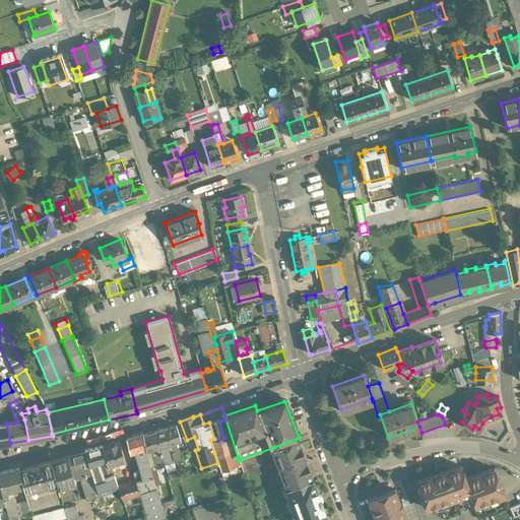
[(6,424),(0,425),(0,445),(10,443),(6,424)]
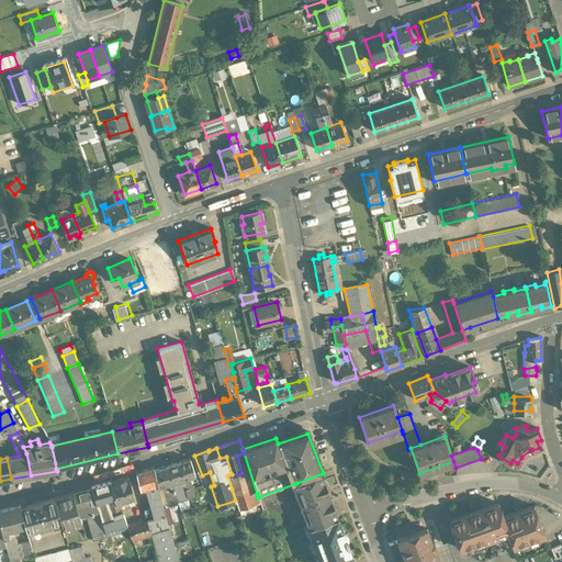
[(190,460),(178,464),(186,489),(184,489),(187,497),(190,496),(194,495),(190,482),(187,481),(190,480),(189,478),(194,475),(190,460)]
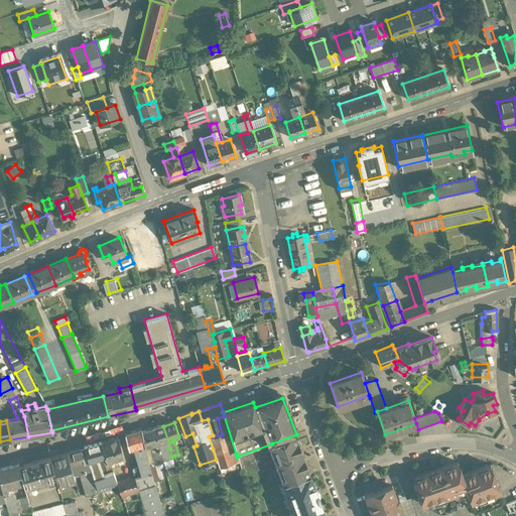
[(163,426),(154,429),(158,443),(163,442),(165,449),(169,448),(170,448),(163,426)]
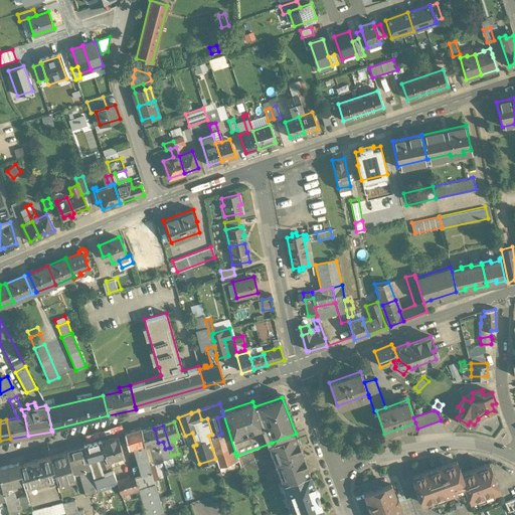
[(154,428),(142,433),(145,448),(149,447),(154,463),(163,461),(158,443),(154,428)]
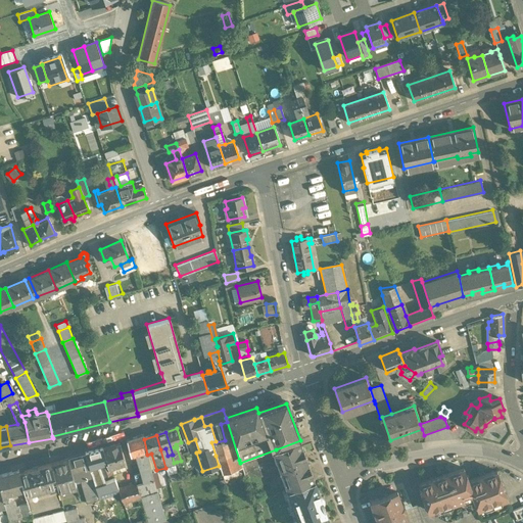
[(143,436),(126,441),(130,457),(135,456),(138,465),(149,462),(147,455),(144,439),(143,436)]
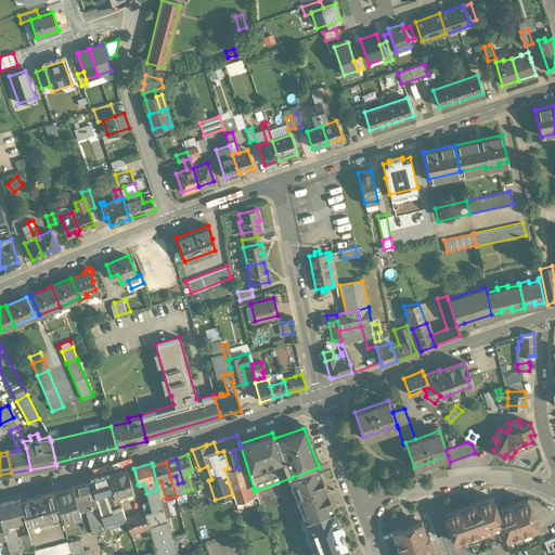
[(239,467),(229,469),(229,468),(224,469),(229,483),(242,479),(239,467)]
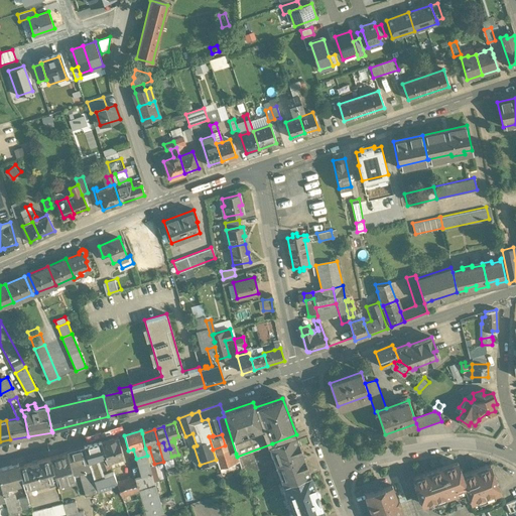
[(296,434),(272,443),(276,456),(273,458),(278,469),(279,472),(282,471),(286,483),(309,475),(310,474),(296,434)]
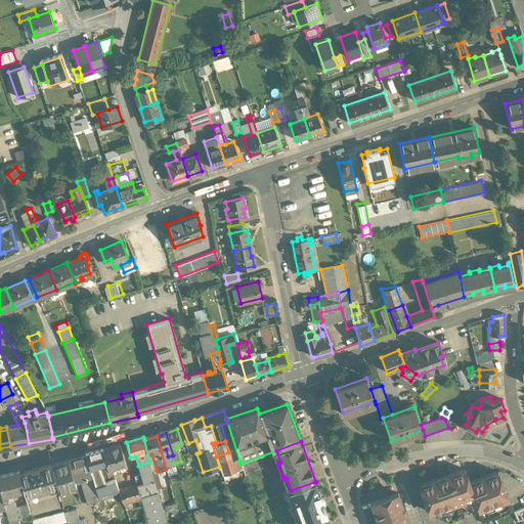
[(120,444),(103,449),(107,463),(110,470),(114,469),(114,468),(124,465),(120,444)]
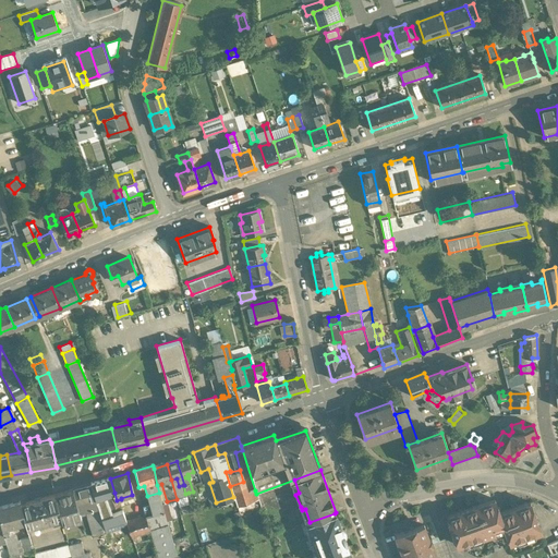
[(110,478),(91,484),(92,485),(97,506),(107,502),(104,496),(114,493),(110,478)]
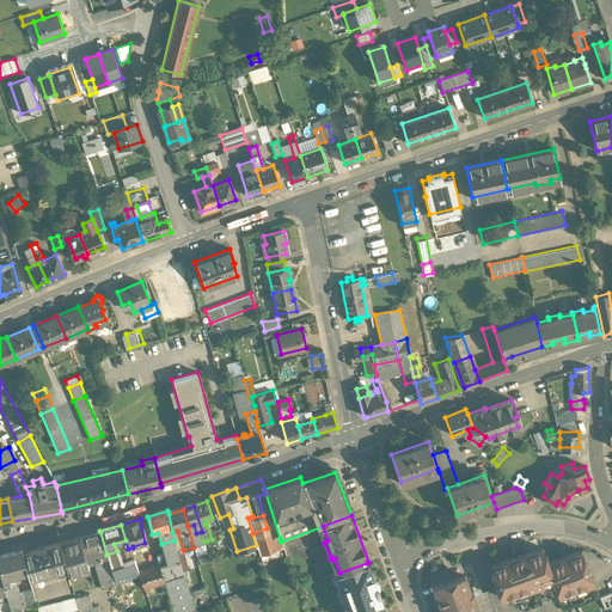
[(323,526),(281,542),(286,557),(291,569),(301,565),(306,577),(323,571),(319,560),(330,556),(324,543),(328,540),(323,526)]
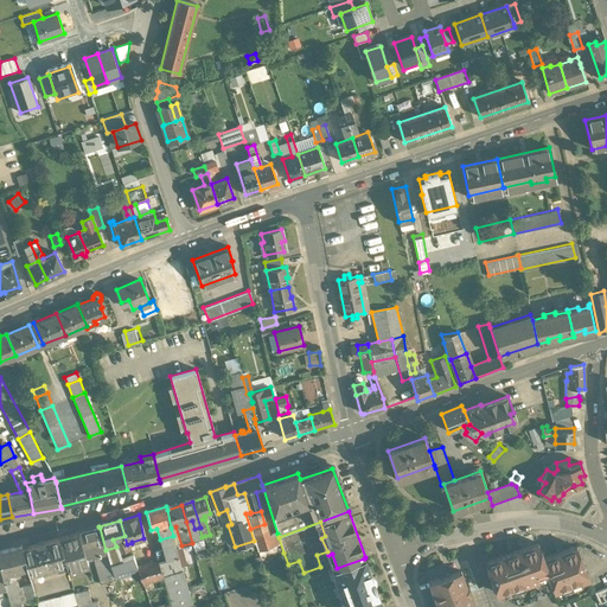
[(264,524),(250,529),(254,541),(260,560),(283,553),(279,537),(278,534),(269,536),(264,524)]
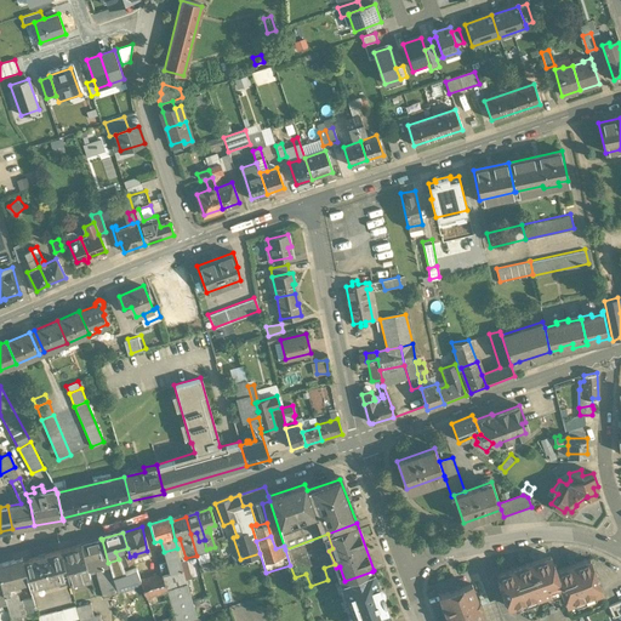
[(102,540),(81,546),(87,571),(95,569),(97,577),(112,574),(108,563),(102,540)]
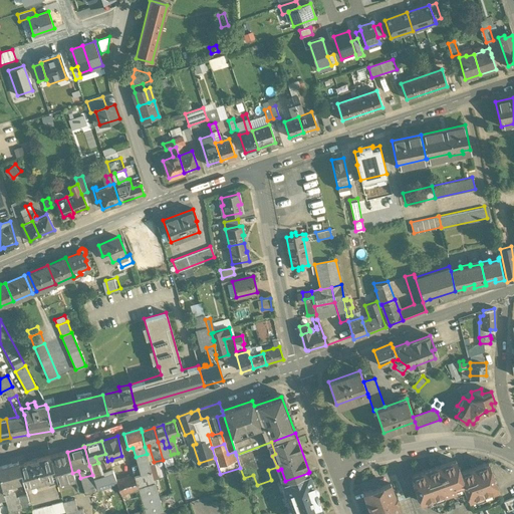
[(67,452),(50,456),(56,478),(57,484),(70,481),(69,478),(73,476),(72,473),(67,452)]
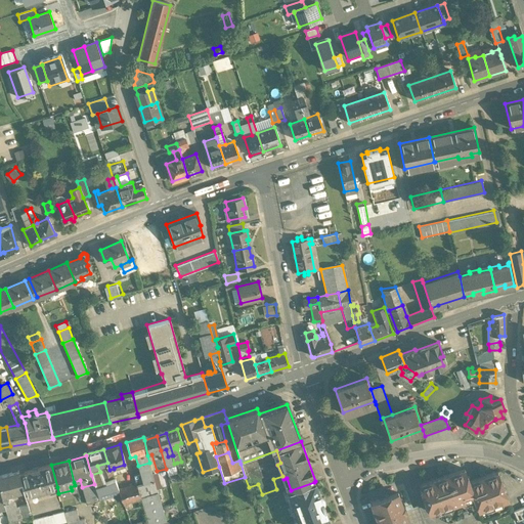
[(107,463),(97,466),(100,472),(101,477),(112,473),(110,470),(107,463)]
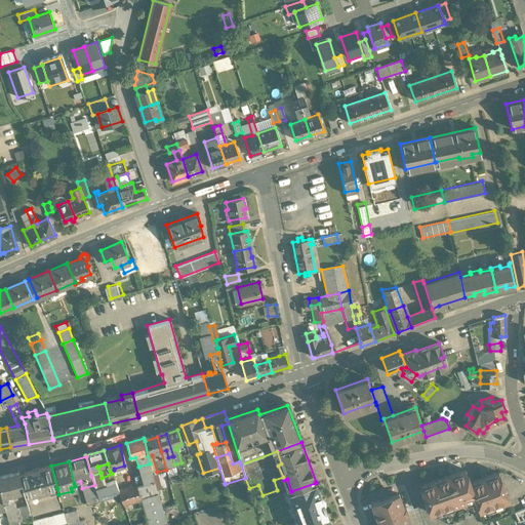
[(51,466),(18,475),(23,490),(25,496),(57,488),(51,466)]
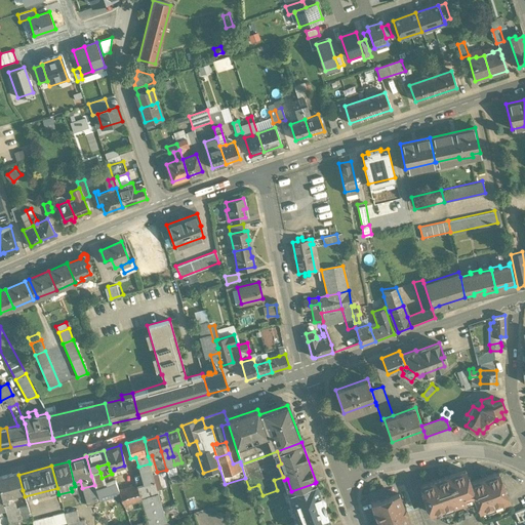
[(498,473),(470,484),(465,471),(449,476),(458,502),(474,497),(479,511),(509,500),(498,473)]
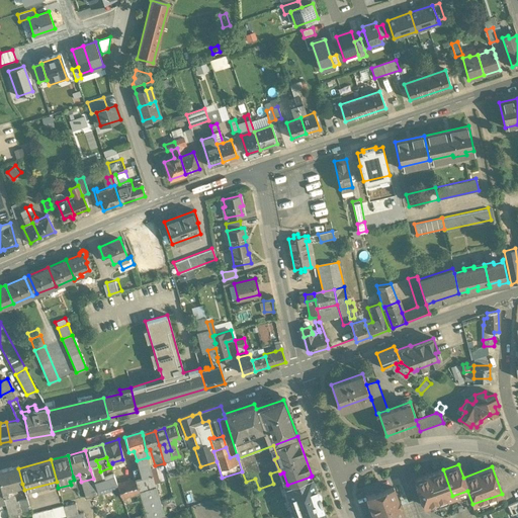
[(18,466),(0,470),(0,485),(3,496),(9,494),(7,488),(22,484),(18,468),(18,466)]
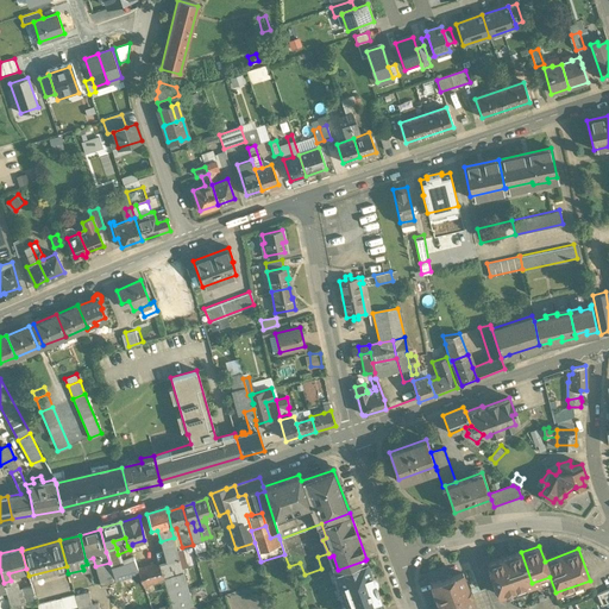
[(521,552),(487,564),(498,596),(532,583),(521,552)]
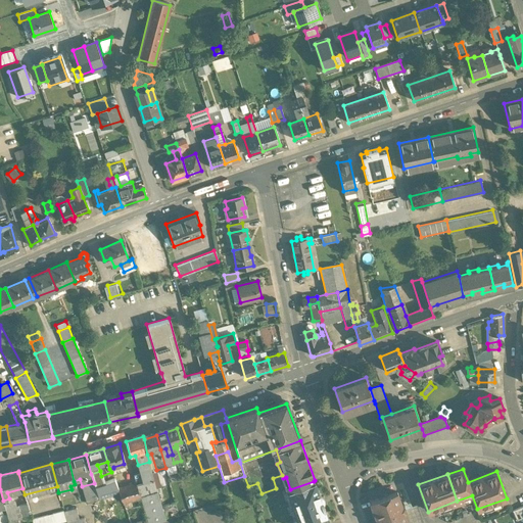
[(95,486),(99,500),(119,493),(114,482),(114,480),(95,486)]
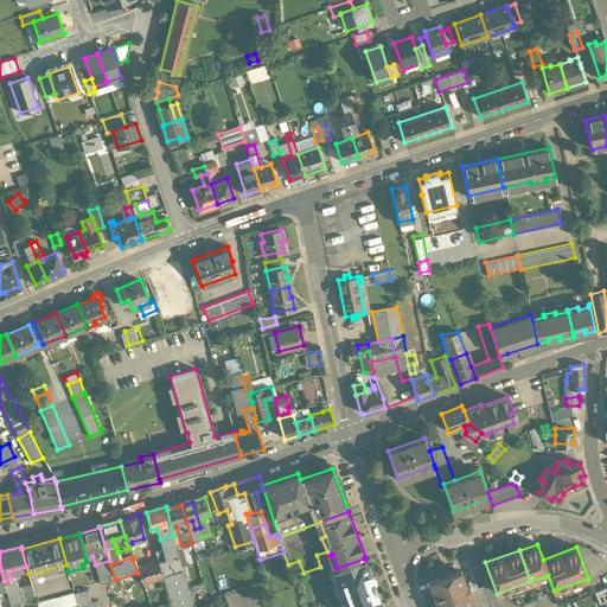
[(158,562),(144,567),(142,562),(140,557),(133,560),(135,564),(142,583),(163,577),(158,562)]
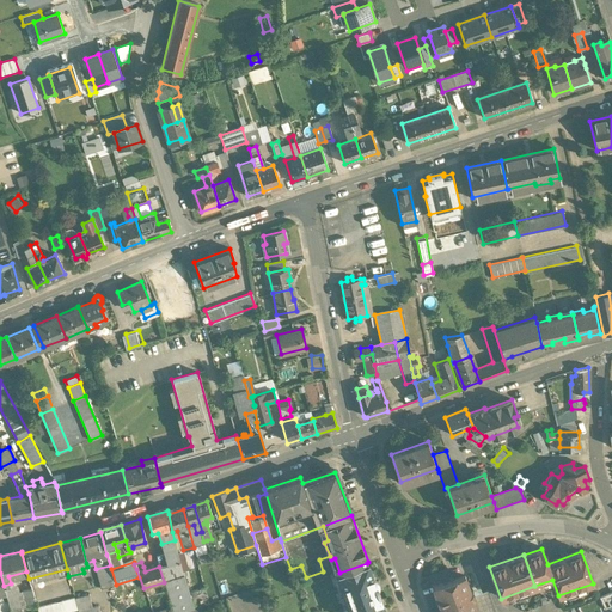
[(340,573),(337,574),(338,580),(341,579),(343,586),(341,587),(344,594),(347,601),(349,610),(352,609),(352,611),(385,611),(380,599),(381,599),(378,591),(377,591),(375,585),(373,576),(372,576),(367,563),(340,573)]
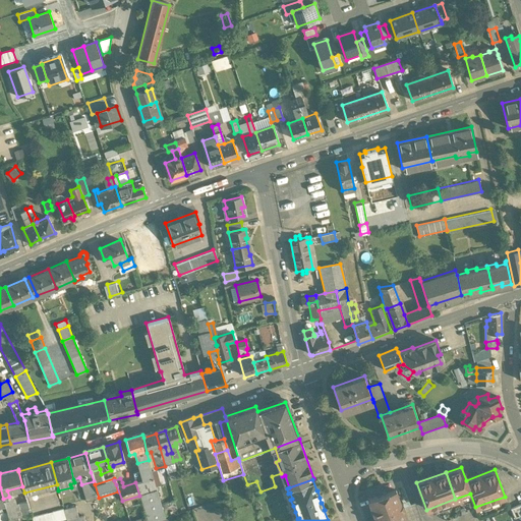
[(94,481),(81,484),(87,501),(99,498),(95,484),(94,481)]
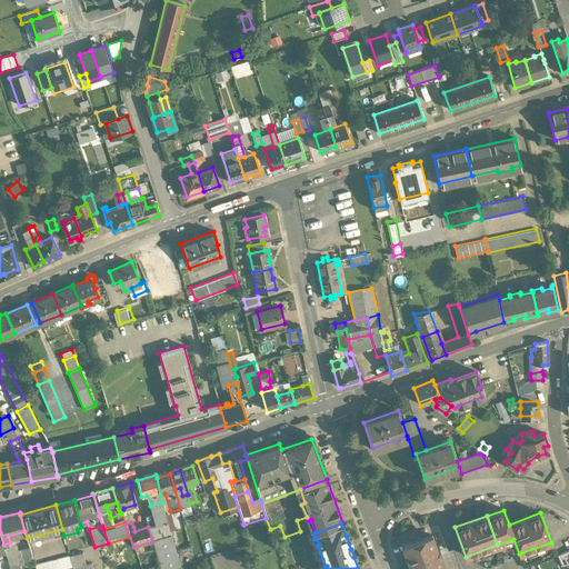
[(432,536),(402,547),(410,568),(443,568),(439,556),(441,555),(439,549),(437,550),(432,536)]
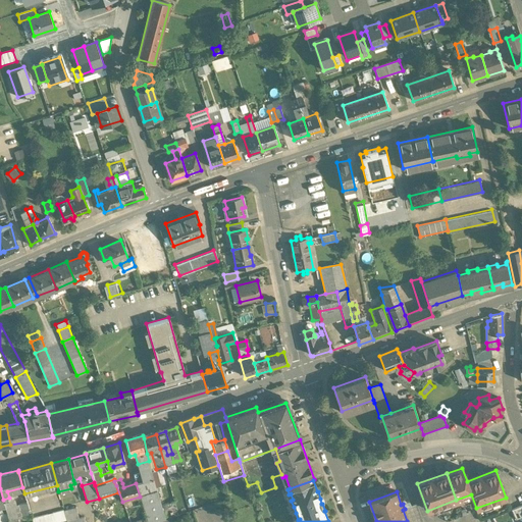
[(12,500),(9,498),(3,500),(4,506),(6,513),(8,521),(15,521),(17,521),(12,500)]
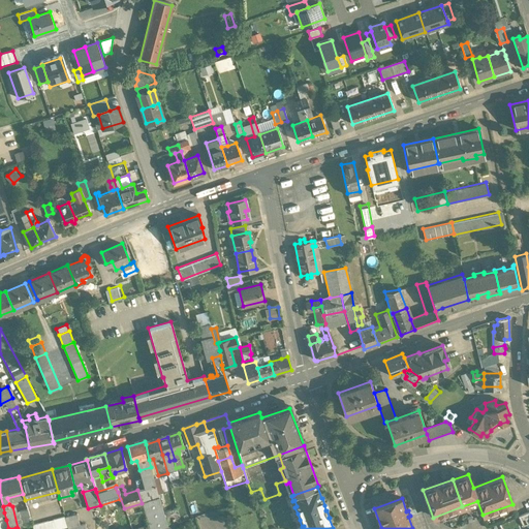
[(292,506),(270,515),(275,528),(304,528),(304,526),(302,527),(300,520),(298,514),(294,507),(294,506),(292,507),(292,506)]
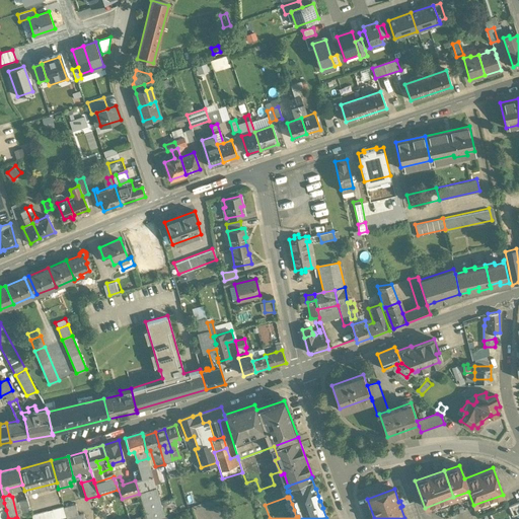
[(26,499),(17,502),(21,515),(30,513),(26,499)]
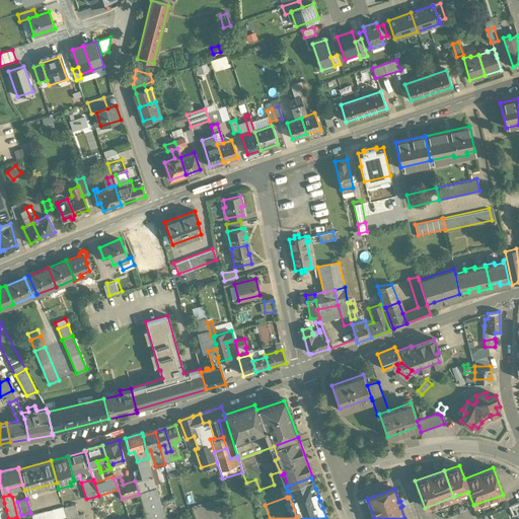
[(420,518),(415,502),(409,505),(406,499),(400,501),(402,506),(400,507),(404,518),(420,518)]
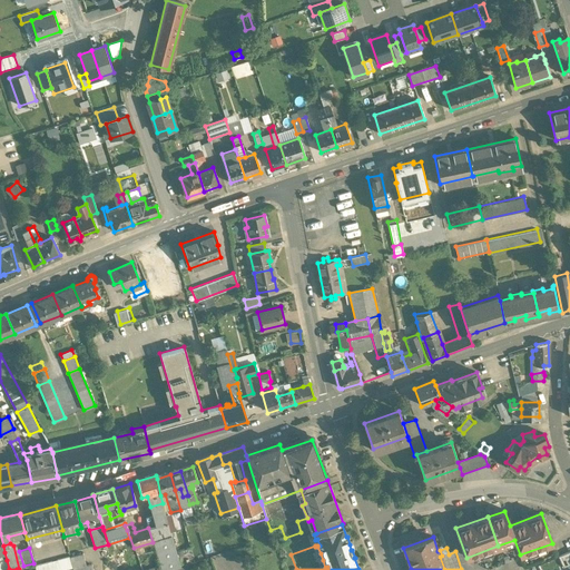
[(569,551),(559,557),(563,567),(569,563),(569,551)]
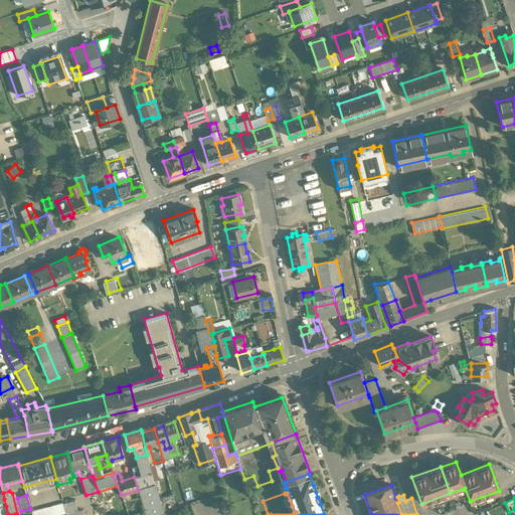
[(207,506),(204,499),(190,504),(193,514),(219,514),(216,504),(207,506)]
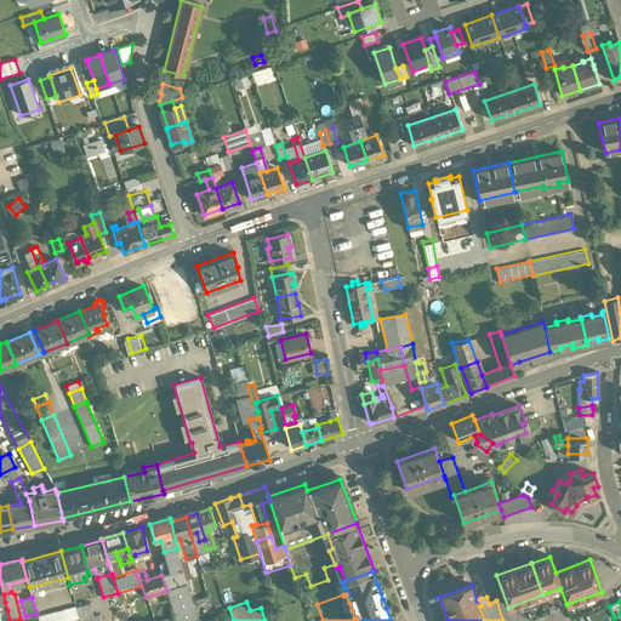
[(93,616),(90,603),(75,607),(79,620),(101,620),(100,615),(93,616)]
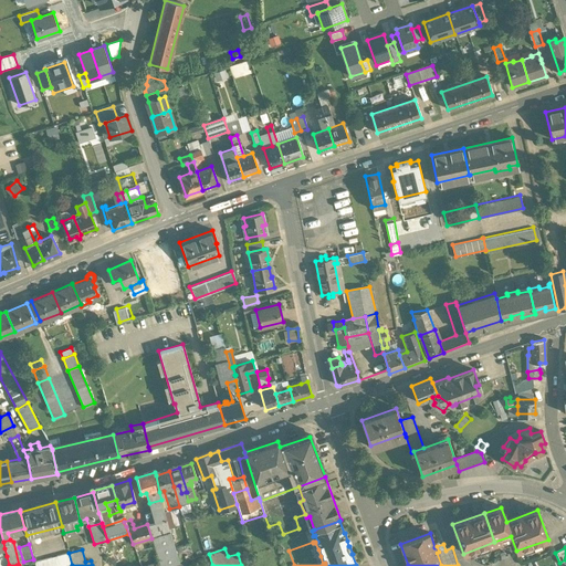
[(69,553),(34,563),(34,565),(64,565),(72,564),(69,553)]
